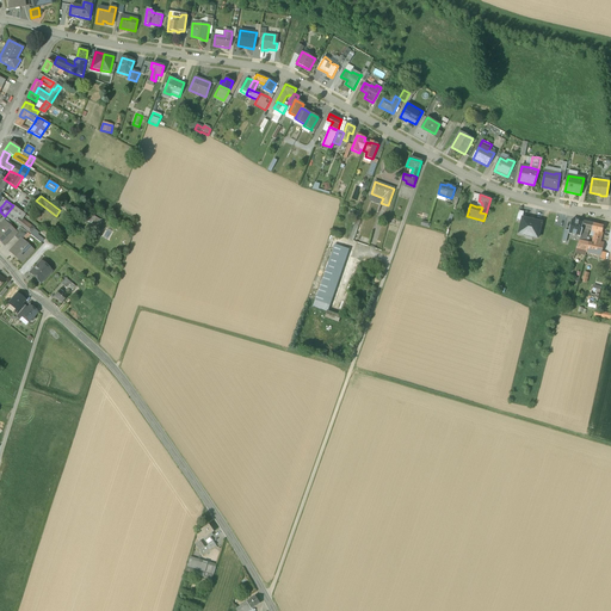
[(23,218),(25,214),(13,205),(5,216),(14,223),(18,218),(22,218),(23,218)]
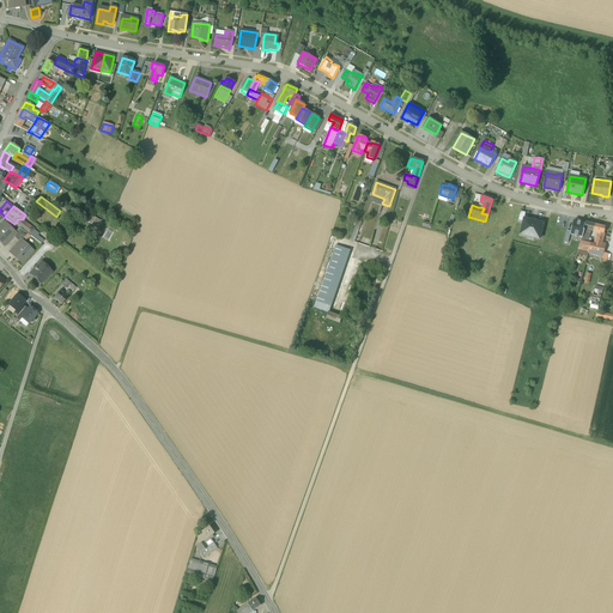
[(91,216),(87,222),(97,228),(101,222),(91,216)]
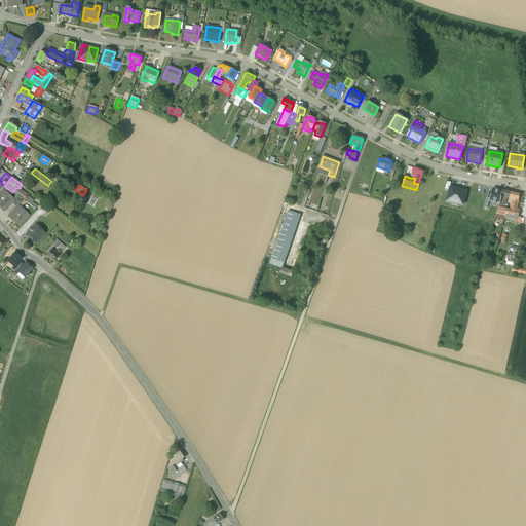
[(26,193),(19,188),(15,188),(12,192),(17,195),(21,197),(22,198),(26,193)]
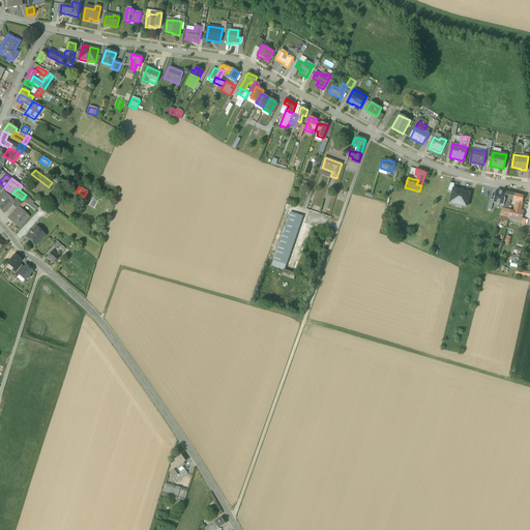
[(467,207),(470,194),(453,189),(452,193),(450,203),(467,207)]
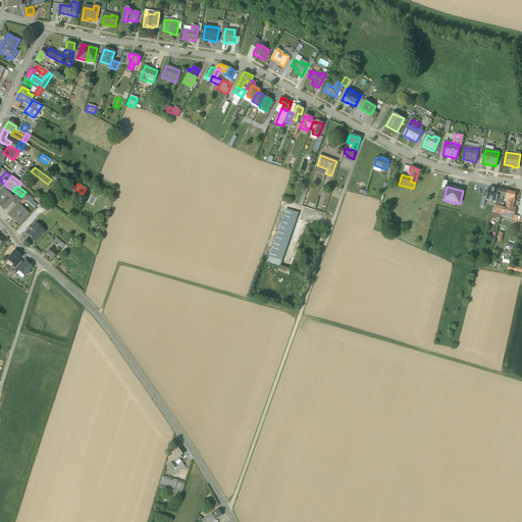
[(485,197),(485,200),(496,202),(498,197),(497,196),(499,191),(488,188),(485,197)]
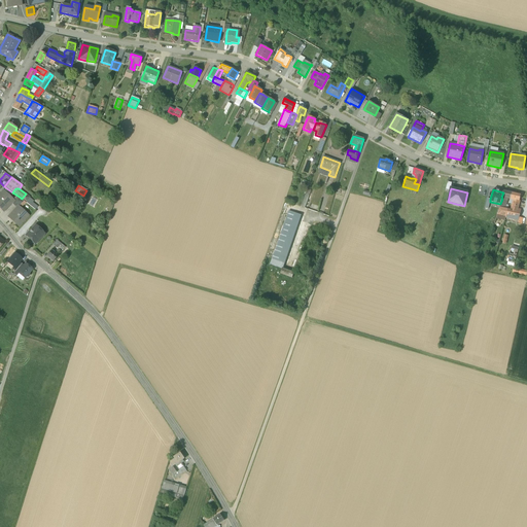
[(13,201),(3,191),(0,195),(0,205),(1,207),(0,208),(4,212),(11,204),(13,202),(13,201)]
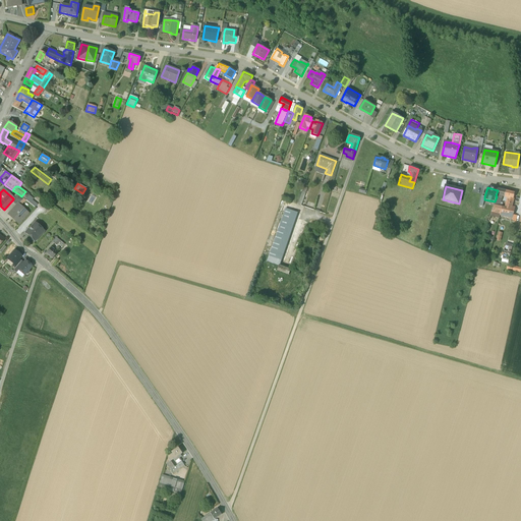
[(498,189),(498,190),(496,195),(497,196),(495,201),(495,204),(497,205),(499,205),(501,197),(502,197),(502,195),(505,196),(506,191),(498,189)]
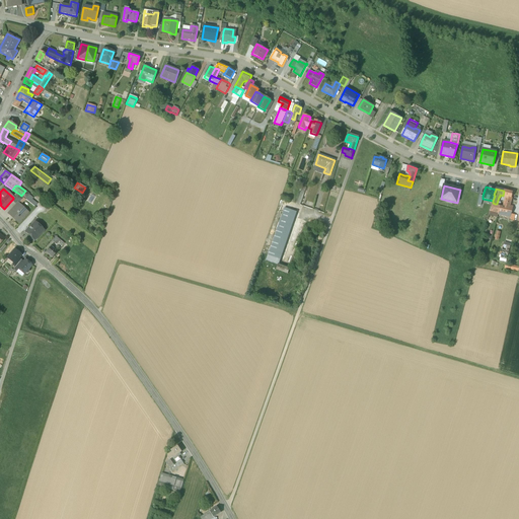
[(307,192),(301,190),(297,204),(303,206),(307,192)]
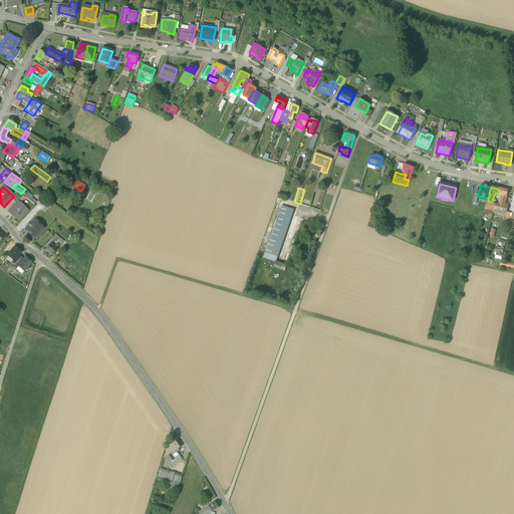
[(25,189),(21,194),(23,196),(25,197),(26,195),(29,192),(25,189)]
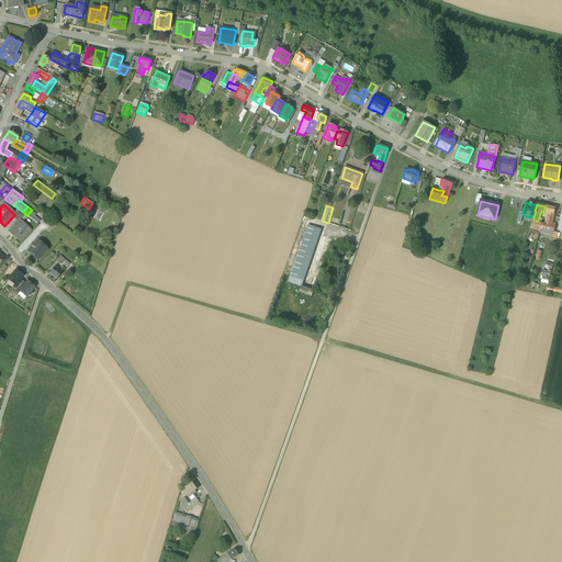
[(555,209),(546,206),(544,212),(548,213),(547,217),(546,223),(551,224),(555,209)]
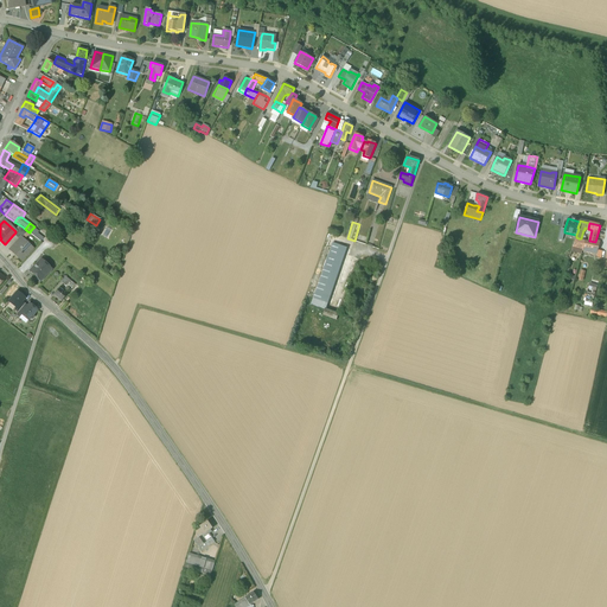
[(20,225),(16,231),(16,232),(13,235),(16,237),(24,228),(20,225)]
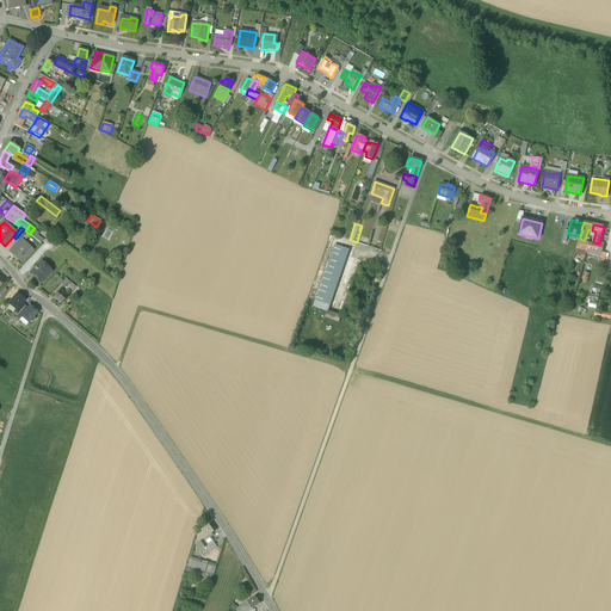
[(24,229),(16,239),(19,241),(22,240),(28,233),(25,230),(24,229)]
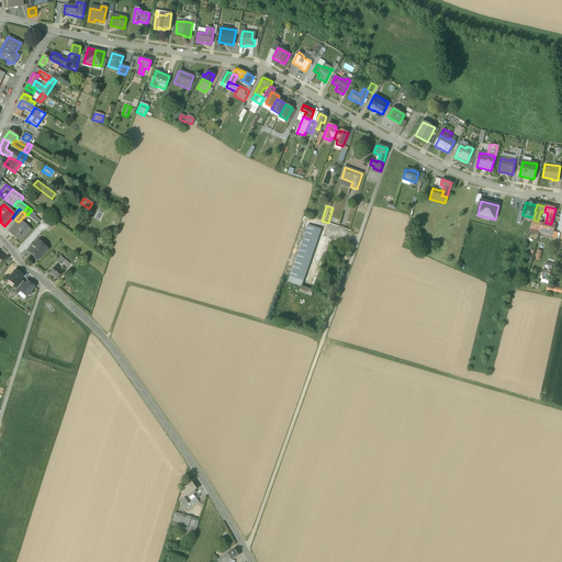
[(18,222),(10,231),(19,239),(24,234),(25,235),(31,231),(20,221),(18,222)]
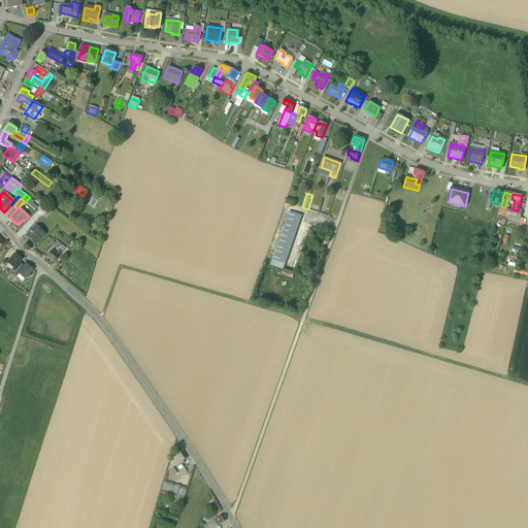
[(500,208),(500,209),(498,216),(506,218),(507,216),(508,210),(503,209),(500,208)]
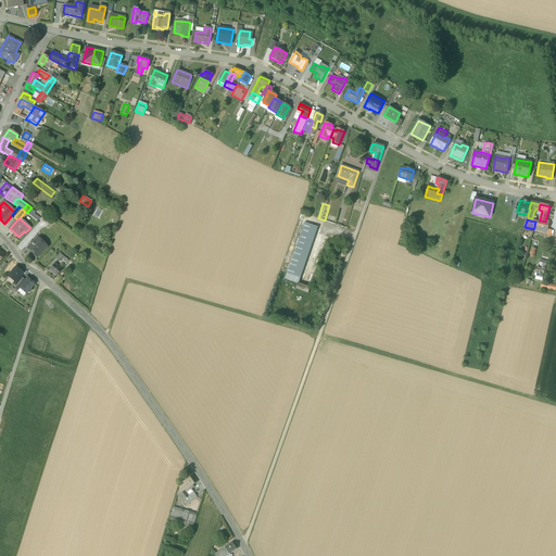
[(545,222),(540,220),(539,223),(535,222),(534,227),(546,230),(548,223),(545,222)]
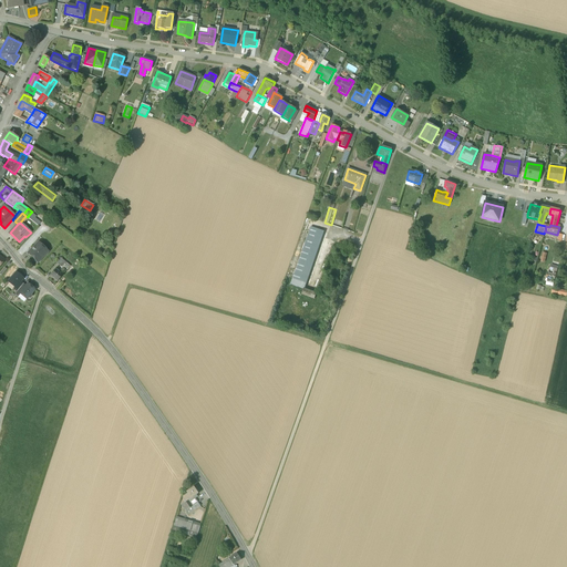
[(327,233),(311,227),(298,266),(310,270),(313,271),(327,233)]
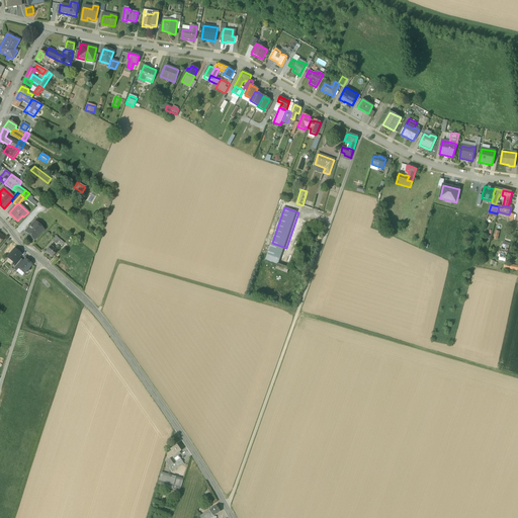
[(34,222),(25,232),(30,236),(30,237),(32,240),(33,239),(34,240),(41,232),(37,228),(39,226),(34,222)]
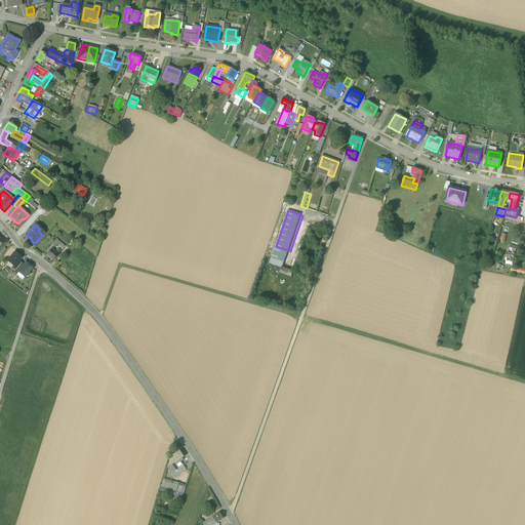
[(50,242),(58,248),(62,250),(65,253),(67,250),(53,239),(50,242)]
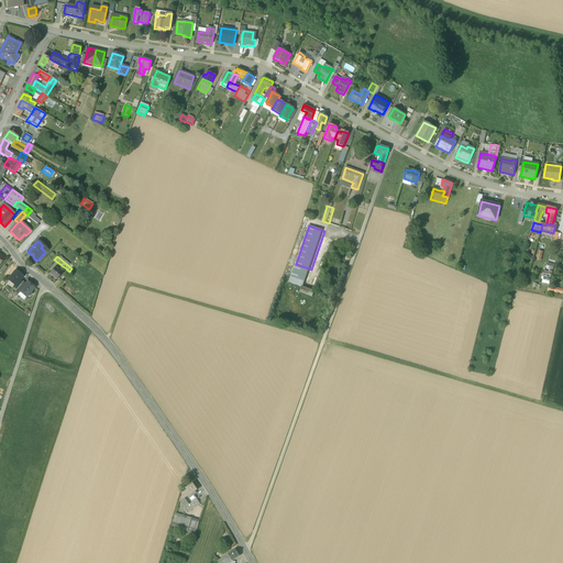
[(308,268),(296,264),(290,279),(302,284),(308,268)]
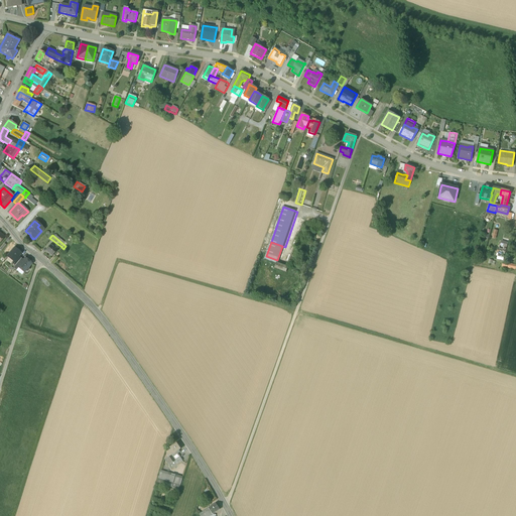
[(53,248),(50,245),(45,251),(51,256),(56,250),(53,248)]
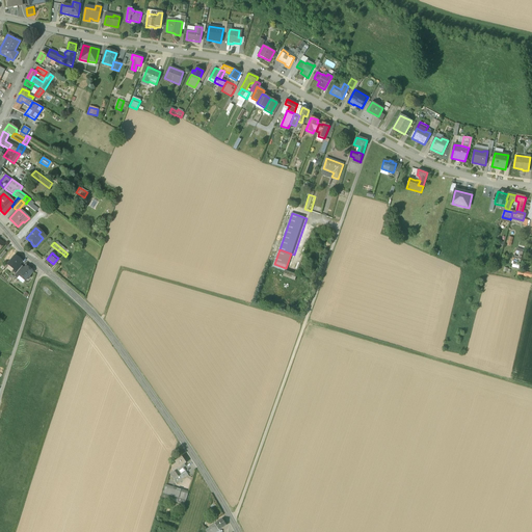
[(15,256),(7,265),(14,270),(19,264),(22,261),(15,256)]
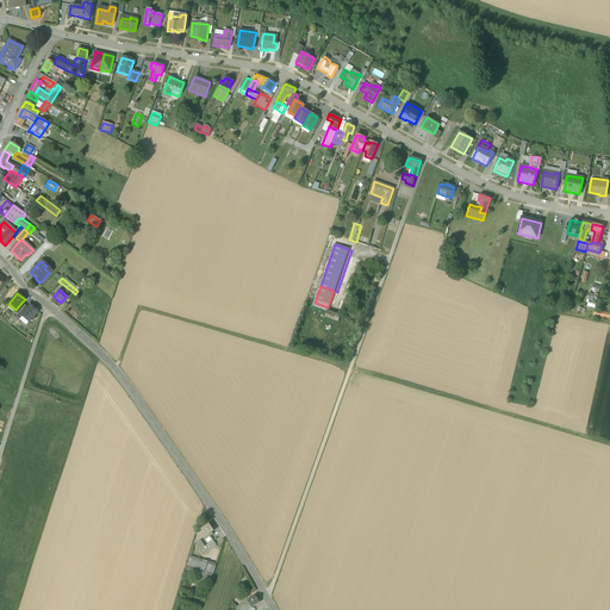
[(22,303),(16,310),(14,311),(18,313),(25,305),(22,303)]
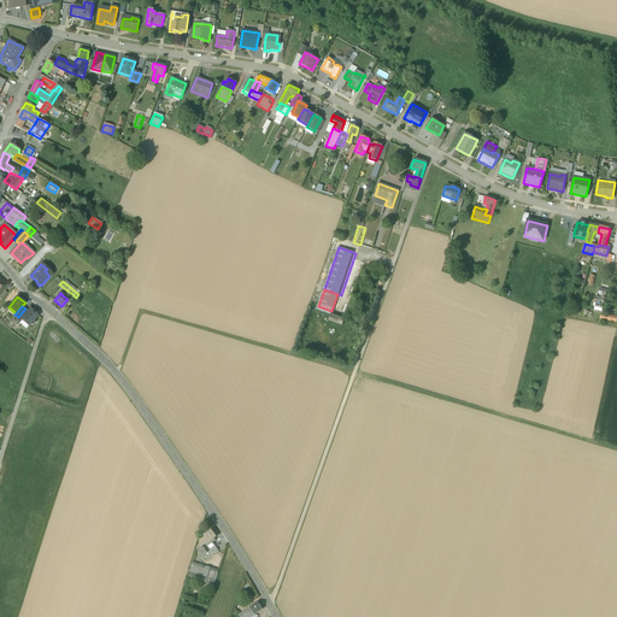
[(25,309),(18,317),(22,319),(28,311),(25,309)]
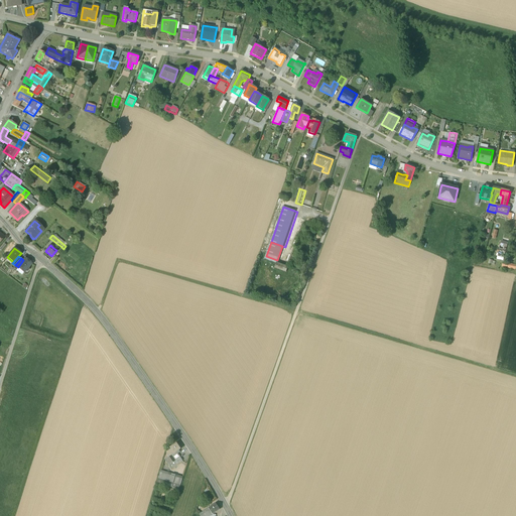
[(23,260),(18,267),(24,272),(25,271),(27,271),(28,269),(28,267),(31,263),(25,258),(23,260)]
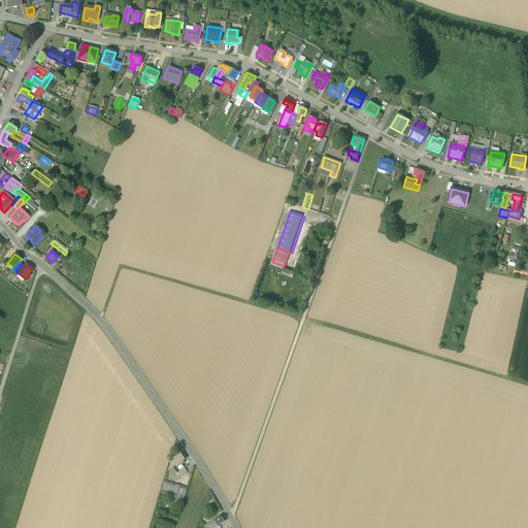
[(180,454),(174,458),(175,460),(170,463),(173,467),(180,462),(185,460),(180,454)]
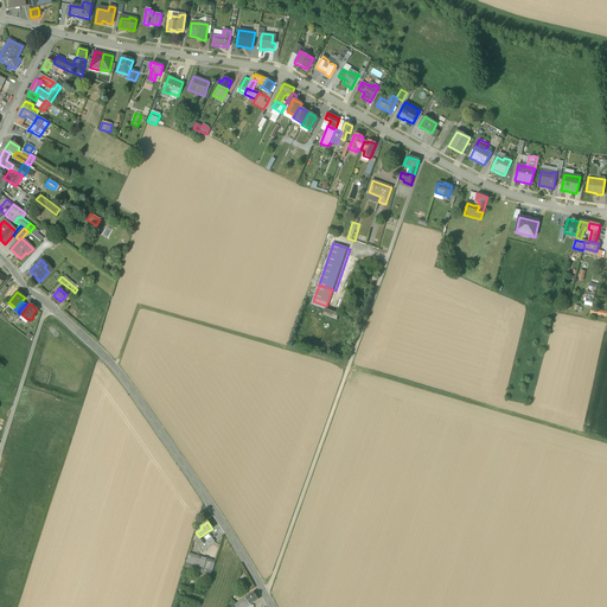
[(215,542),(208,531),(199,537),(195,541),(202,551),(215,542)]
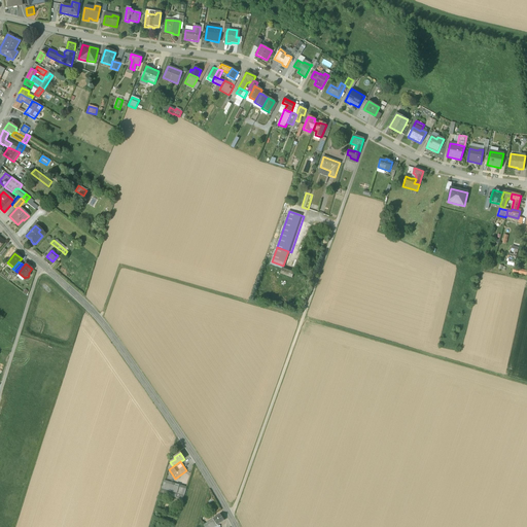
[(186,489),(164,482),(160,493),(182,500),(186,489)]
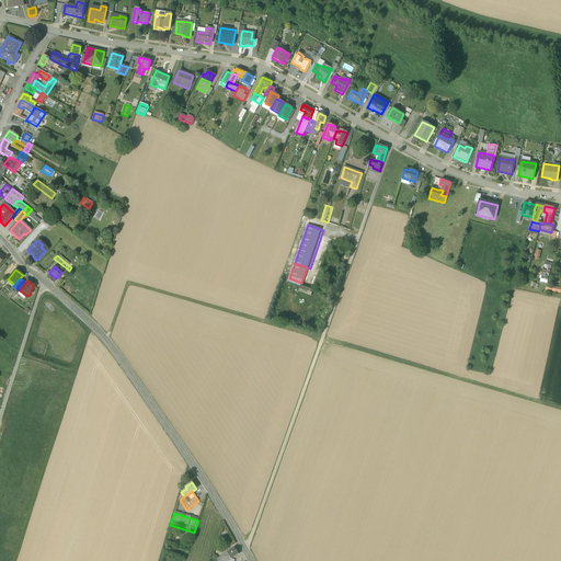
[(230,559),(238,554),(233,547),(226,552),(230,559)]
